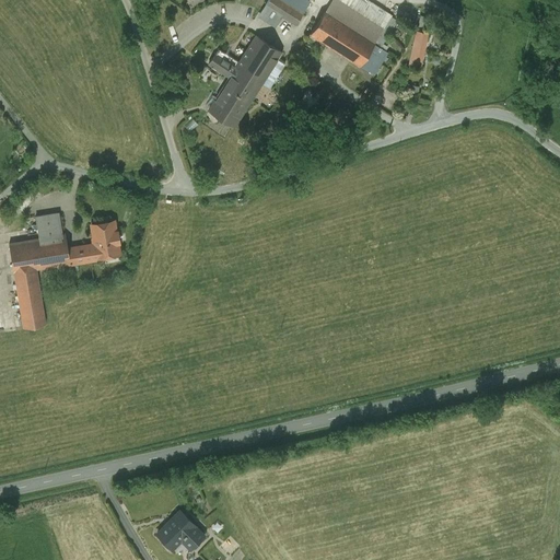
[(302,12),(282,0),(267,0),(265,4),(281,15),(295,24),(303,12),(302,12)]
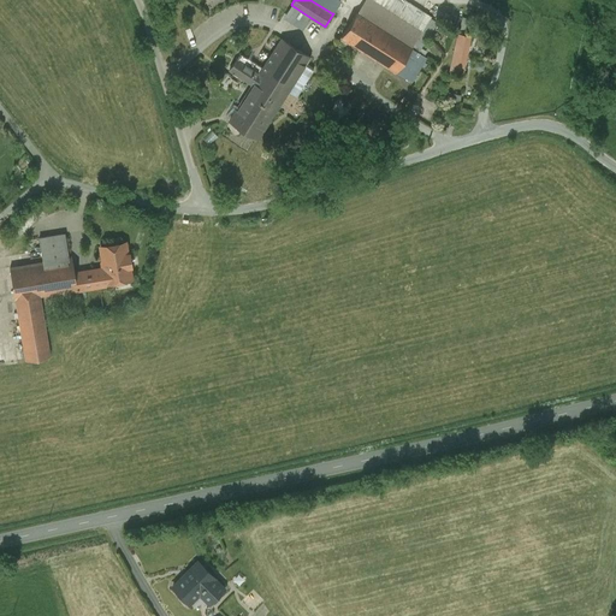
[(309,17),(291,5),(286,11),(306,23),(309,17)]
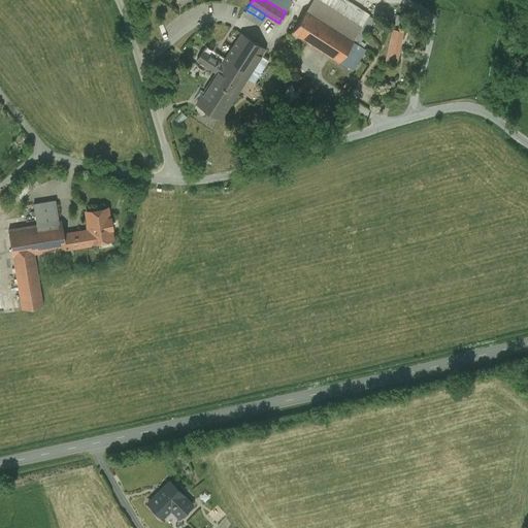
[(352,40),(305,10),(292,31),(352,69),(365,48),(358,44),(352,40)]
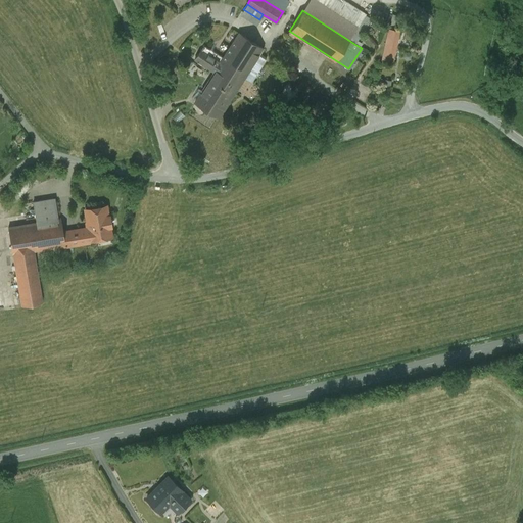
[(365,14),(348,40),(354,44),(371,18),(365,14)]
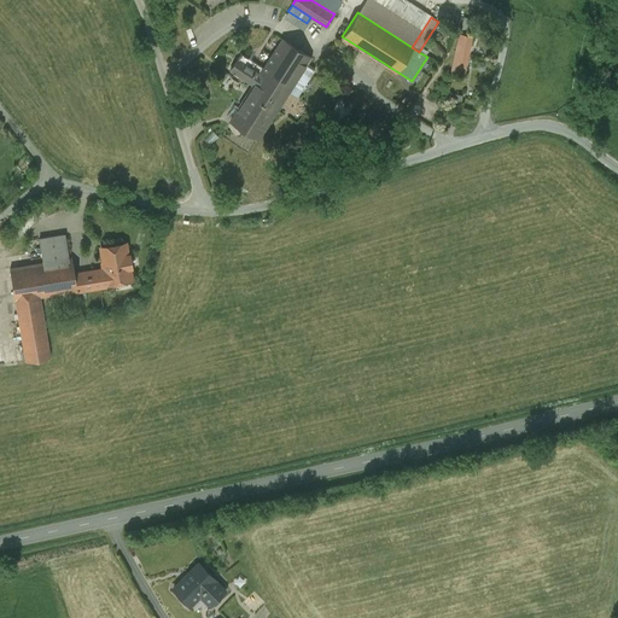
[(471,38),(459,35),(452,70),(464,73),(471,38)]
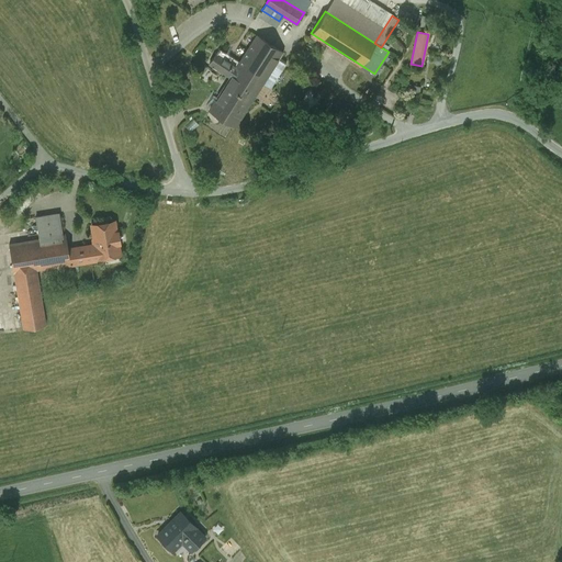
[(257,35),(239,62),(218,48),(209,64),(210,64),(231,77),(210,110),(234,125),(261,81),(269,87),(284,63),(277,58),(281,51),(257,35)]
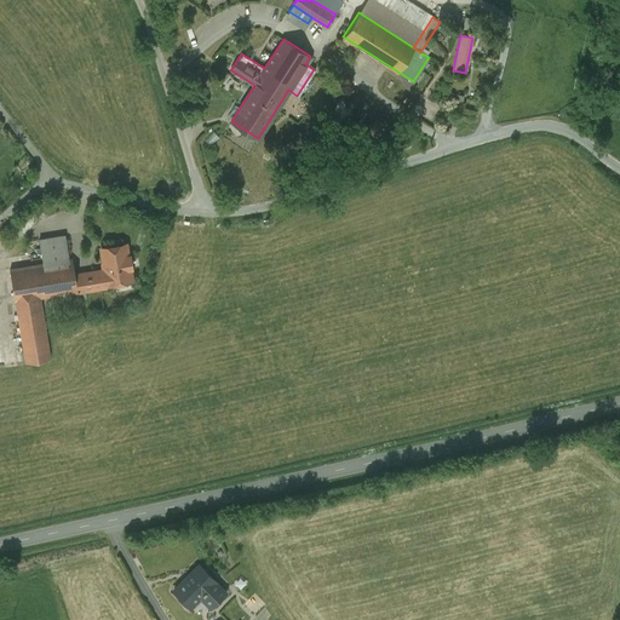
[(63,235),(39,239),(44,263),(67,259),(63,235)]
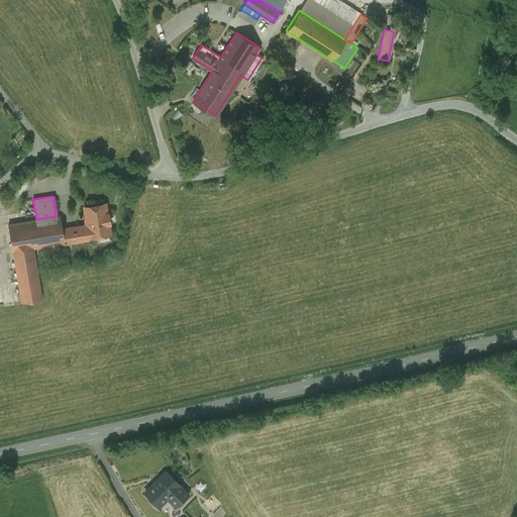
[(104,203),(85,207),(88,224),(61,229),(63,242),(94,237),(93,235),(109,233),(108,223),(109,223),(108,213),(106,213),(104,203)]
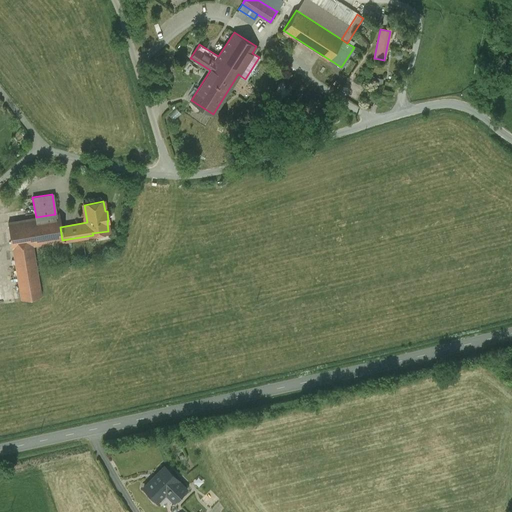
[(36,217),(28,218),(32,245),(42,243),(44,253),(58,251),(57,241),(62,240),(60,227),(58,213),(55,214),(36,217)]
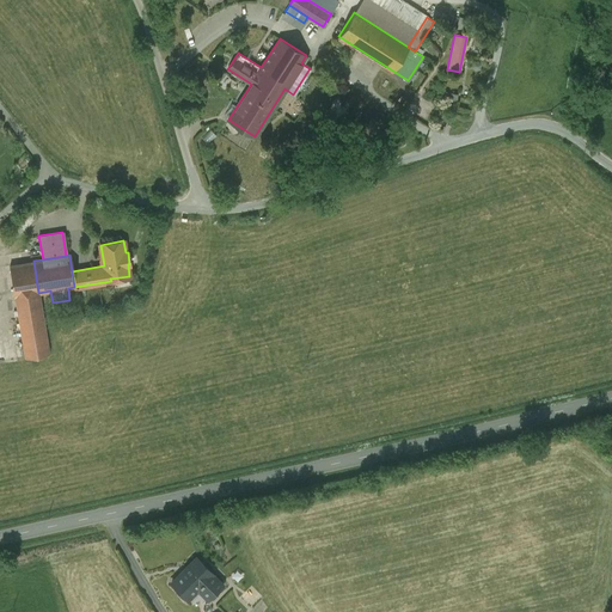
[(34,261),(10,265),(14,297),(16,297),(25,357),(49,354),(38,293),(34,261)]
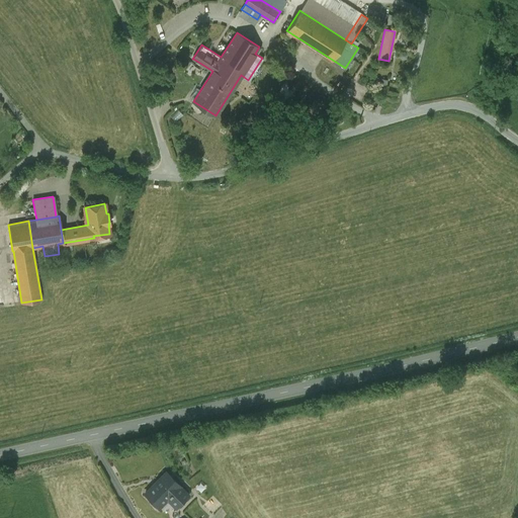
[(168,470),(147,492),(160,505),(171,495),(181,485),(181,484),(168,470)]
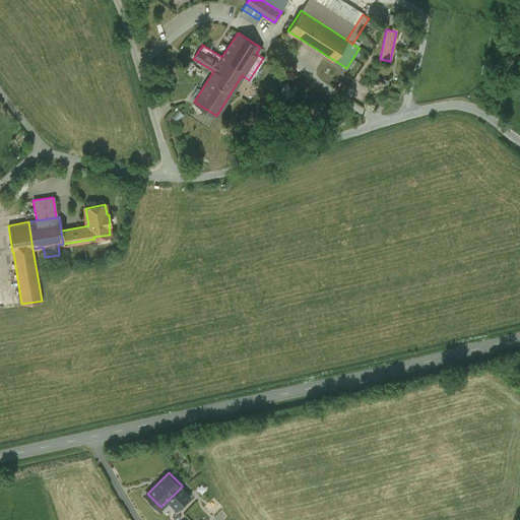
[(190,495),(182,486),(172,497),(180,505),(190,495)]
